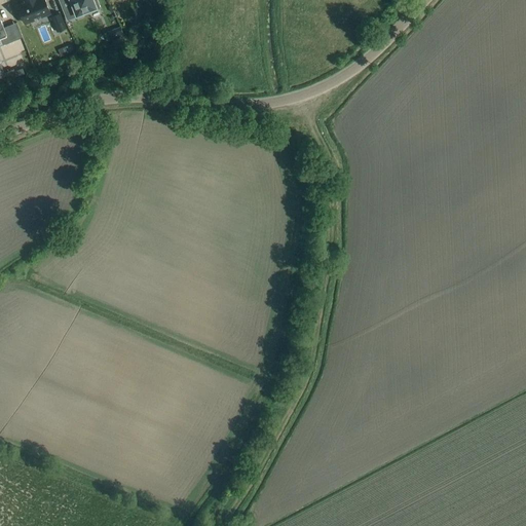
[(41,15),(41,17),(50,13),(45,0),(27,0),(26,1),(26,3),(19,6),(25,24),(34,20),(34,19),(41,15)]
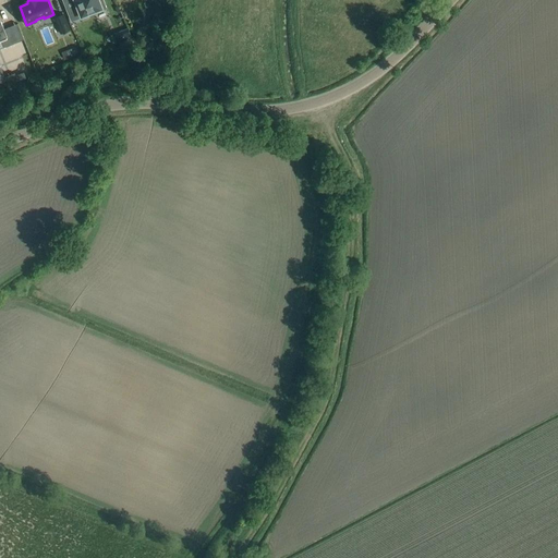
[(63,0),(71,20),(81,15),(82,17),(94,13),(94,14),(106,9),(102,0),(100,1),(99,0),(63,0)]
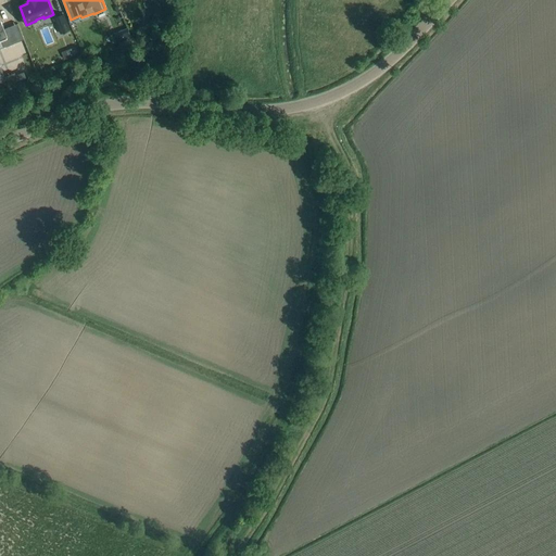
[(70,30),(63,15),(54,19),(61,34),(70,30)]
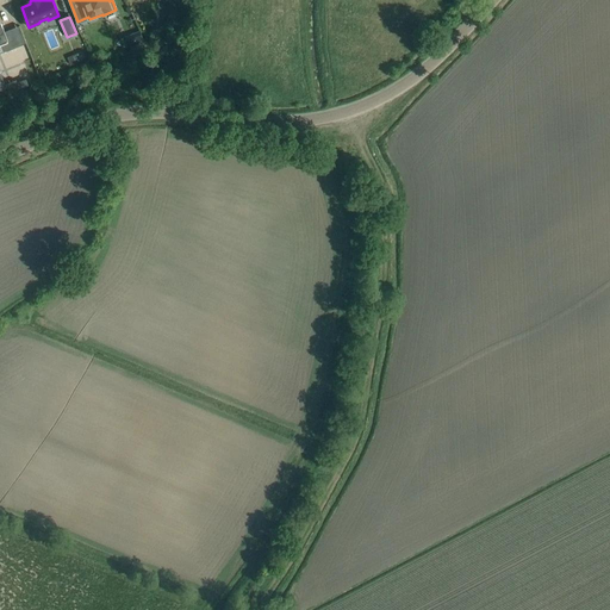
[(0,20),(0,45),(2,44),(5,53),(20,47),(13,30),(5,32),(0,20)]
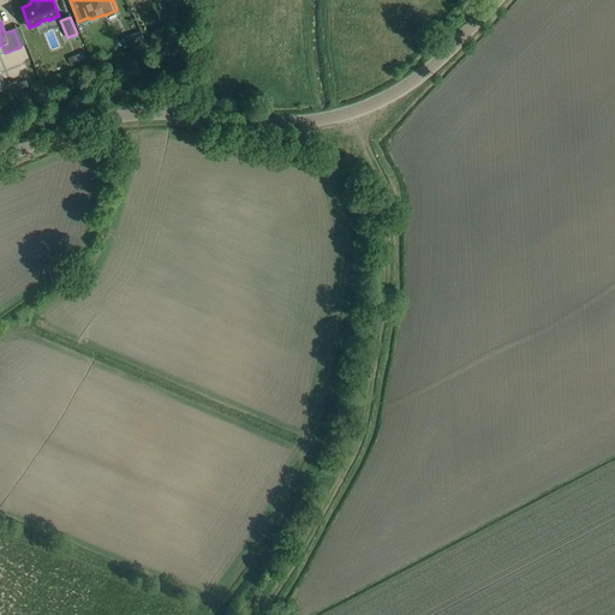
[(87,59),(84,52),(76,55),(79,63),(87,59)]
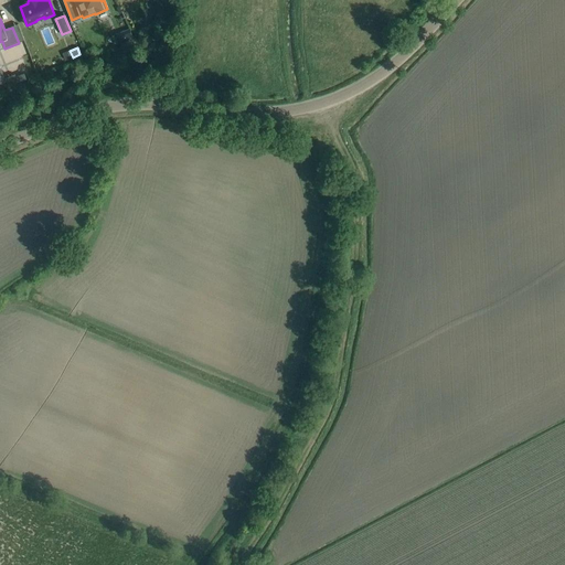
All buildings are outlined.
